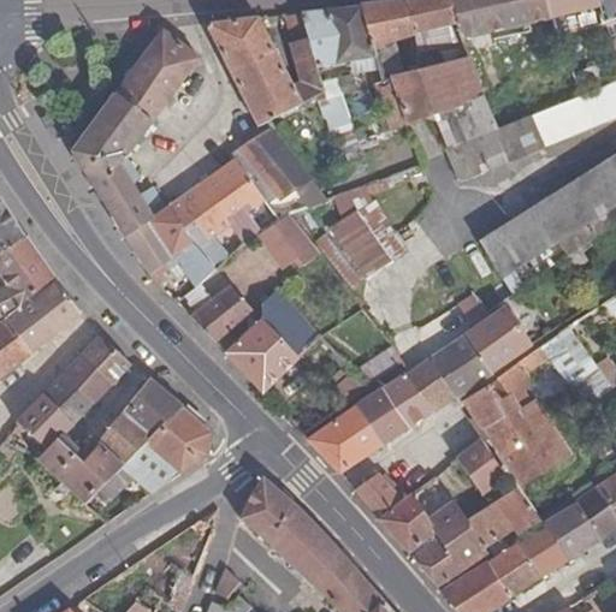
[(496,128),(484,94),(469,55),(444,61),(403,72),(395,41),(414,35),(419,49),(440,45),(463,40),(450,0),(407,0),(361,5),(373,57),(380,82),(389,78),(406,124),(433,116),(445,147),(467,138),(477,135),(496,128)]
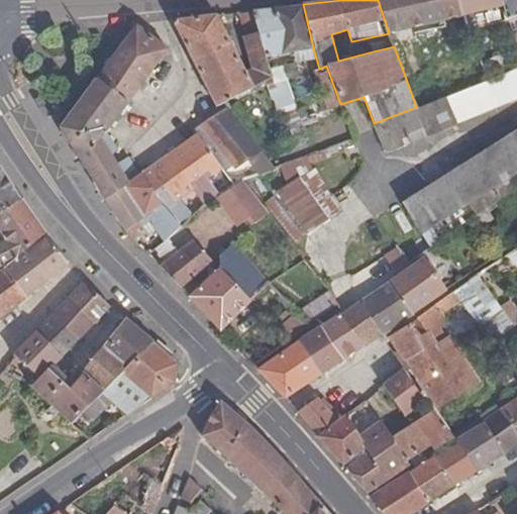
[(408,28),(400,0),(378,0),(389,33),(408,28)]
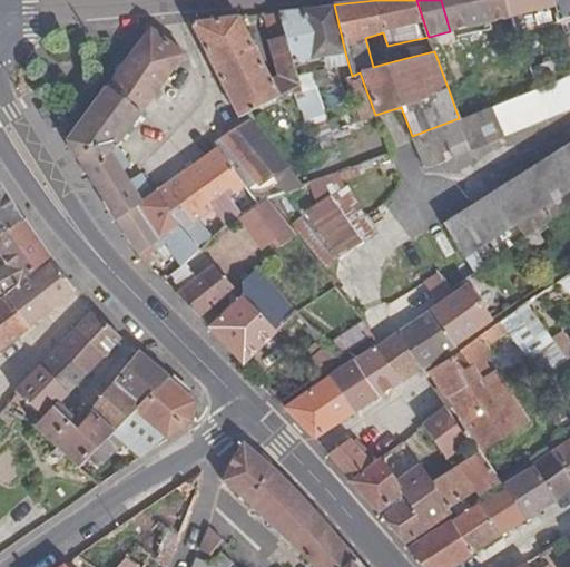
[(509,17),(503,0),(441,0),(450,31),(509,17)]
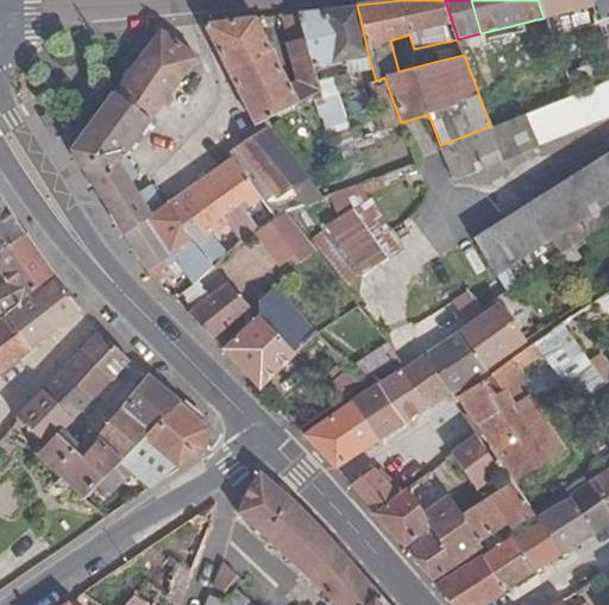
[(590,6),(598,0),(538,0),(544,18),(552,16),(590,6)]
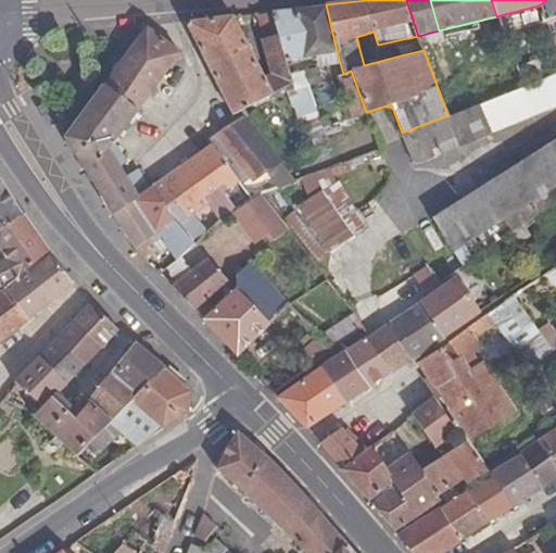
[(546,0),(539,5),(544,21),(555,15),(555,0),(546,0)]
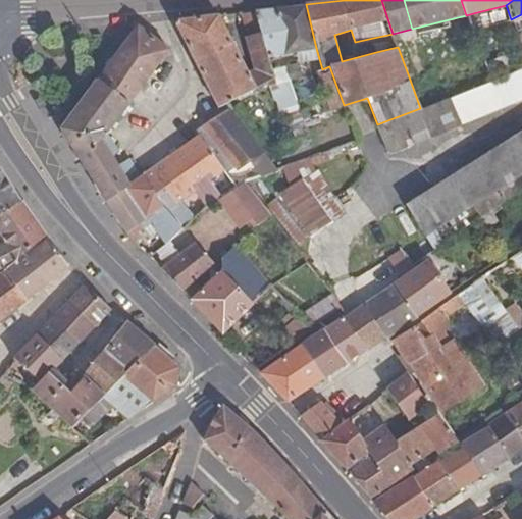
[(316,48),(306,4),(255,9),(261,30),(269,58),(316,48)]
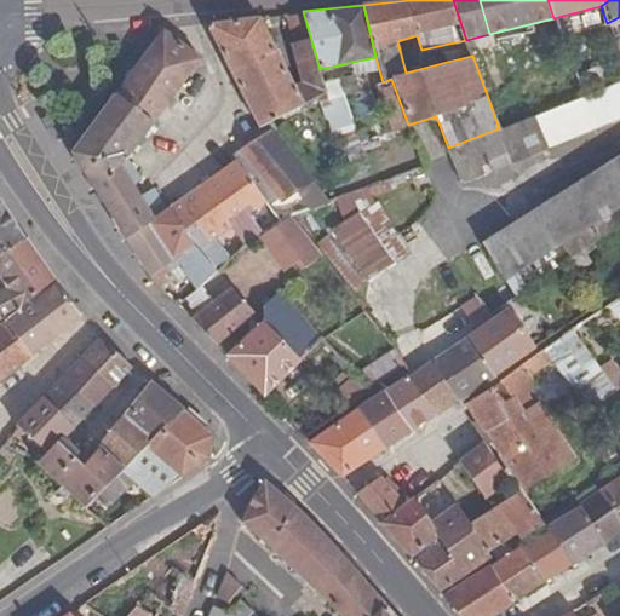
[(310,35),(303,11),(287,13),(294,39),(310,35)]
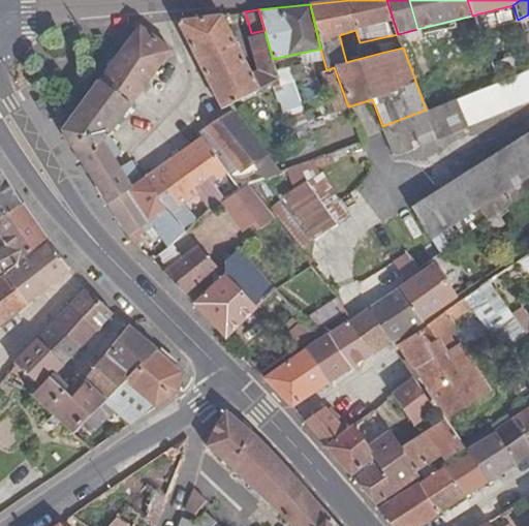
[(479,13),(472,16),(487,55),(496,52),(488,28),(485,29),(479,13)]
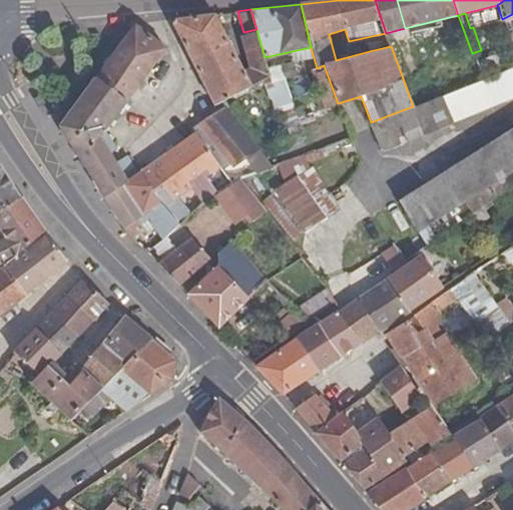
[(265,57),(257,29),(243,32),(252,67),(244,70),(215,14),(174,18),(172,23),(213,104),(225,97),(264,78),(269,75),(265,57)]
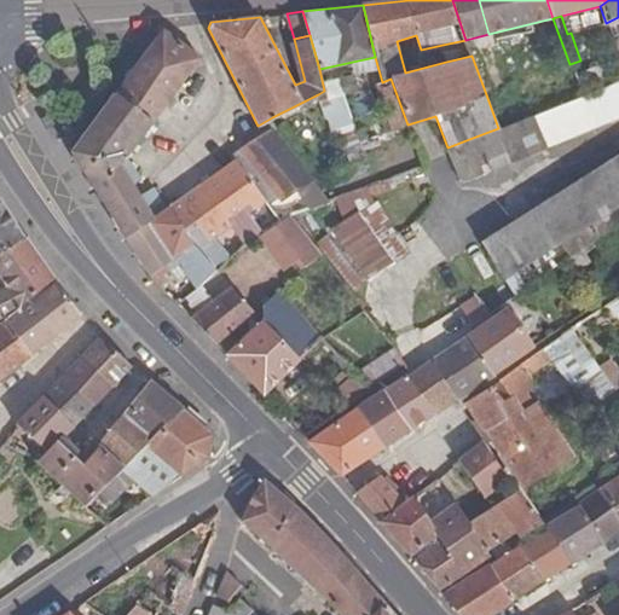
[(618,17),(606,23),(618,56),(618,17)]
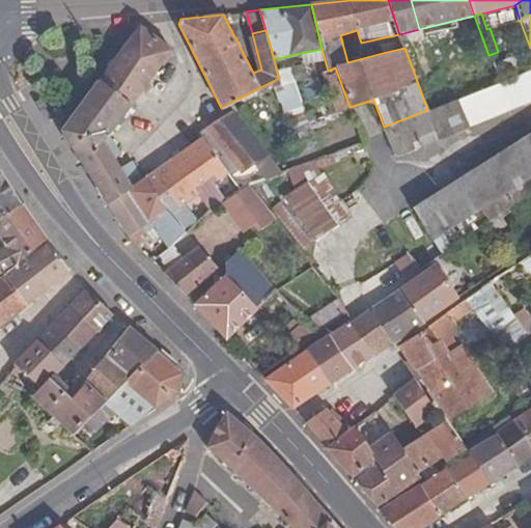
[(173,48),(141,25),(100,78),(133,104),(173,48)]
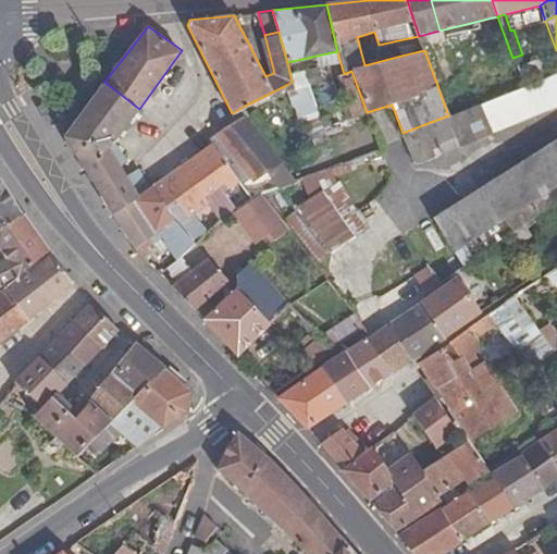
[(424,50),(419,36),(398,40),(401,56),(424,50)]
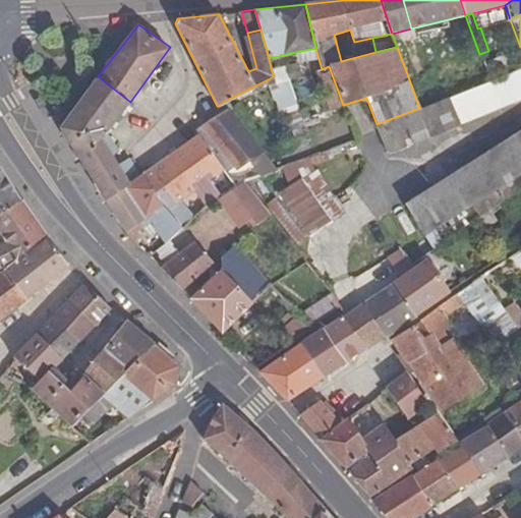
[(331,109),(343,105),(329,66),(322,69),(317,71),(331,109)]
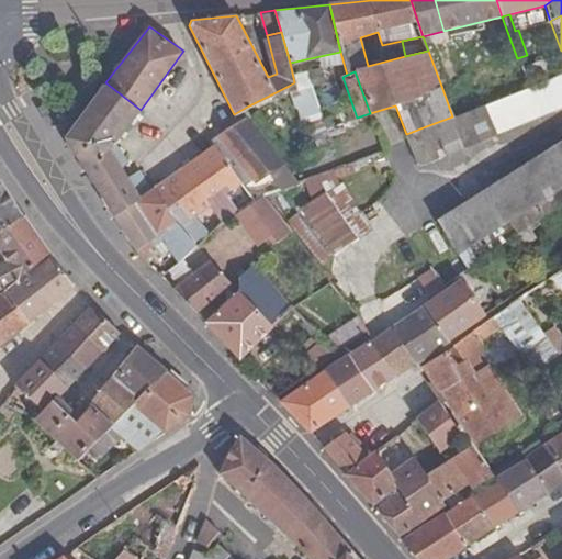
[(495,135),(561,108),(561,71),(528,85),(483,104),(495,135)]
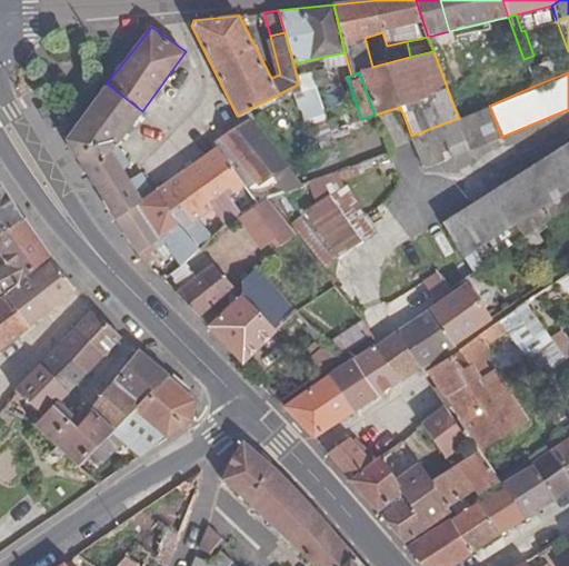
[(458,118),(486,107),(475,77),(447,87),(458,118)]
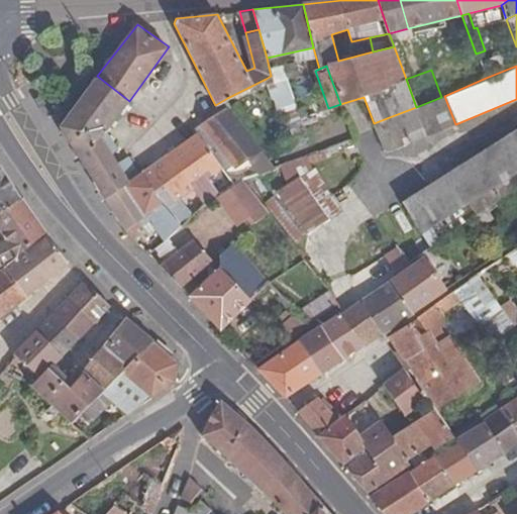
[(271,76),(266,79),(271,97),(298,146),(305,143),(297,121),(300,119),(283,71),(271,76)]
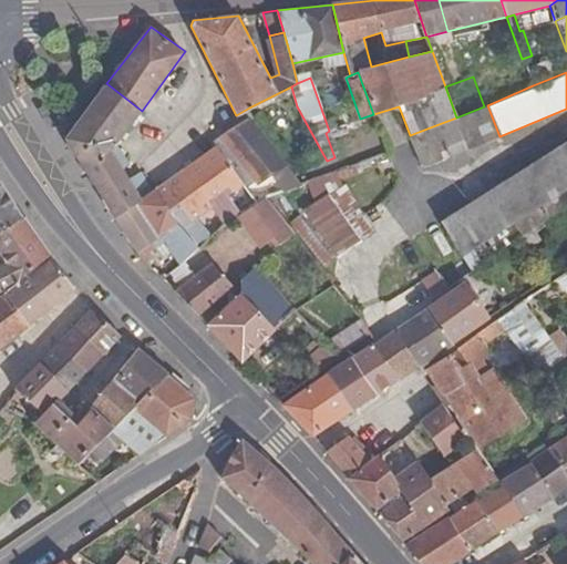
[(142,111),(106,83),(65,139),(91,180),(113,151),(119,143),(142,111)]
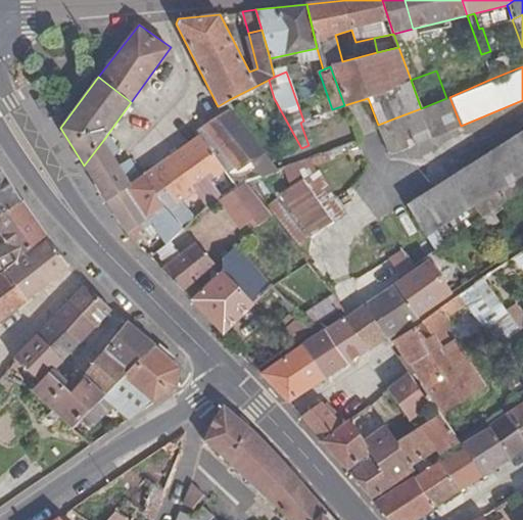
[(461,126),(449,97),(446,98),(421,108),(433,137),(461,126)]
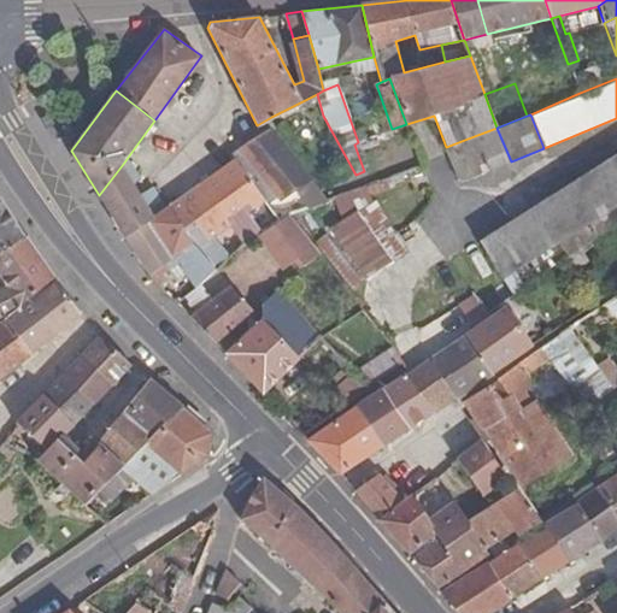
[(239,151),(265,182),(280,199),(295,189),(306,205),(327,199),(270,127),(262,133),(239,151)]
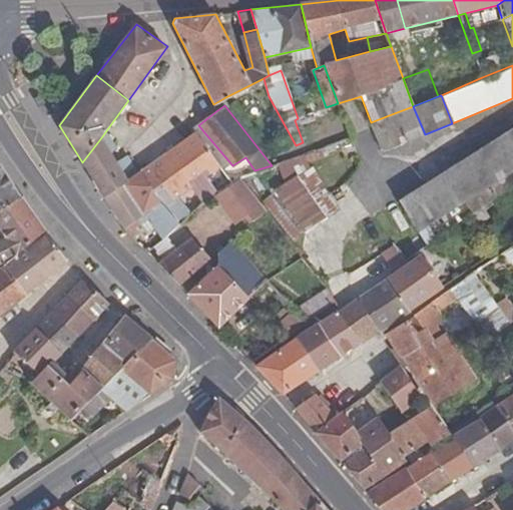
[(425,134),(413,106),(397,112),(400,118),(409,140),(425,134)]
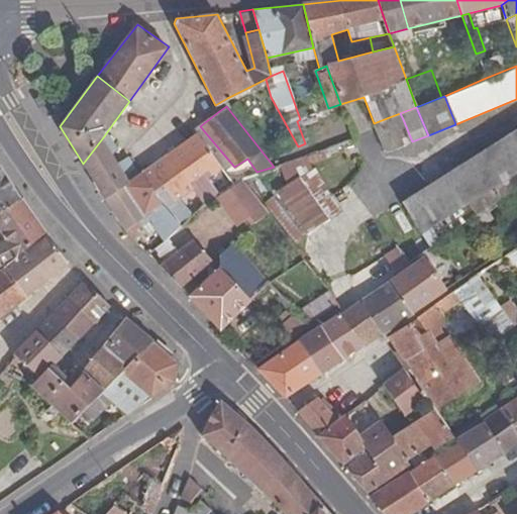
[(351,138),(342,111),(307,126),(315,150),(320,148),(351,138)]
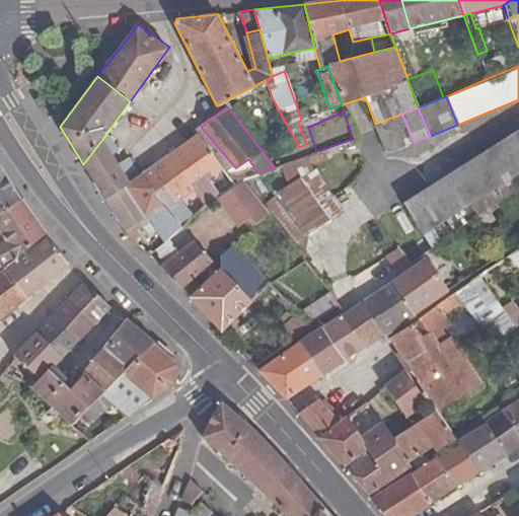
[(377,130),(395,123),(393,117),(375,124),(377,130)]
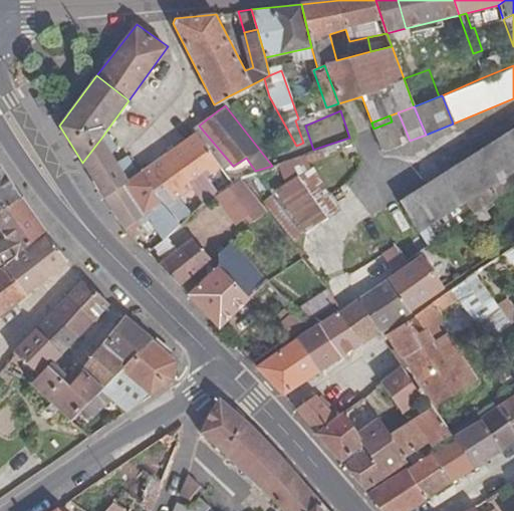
[(392,121),(373,129),(382,151),(401,144),(392,121)]
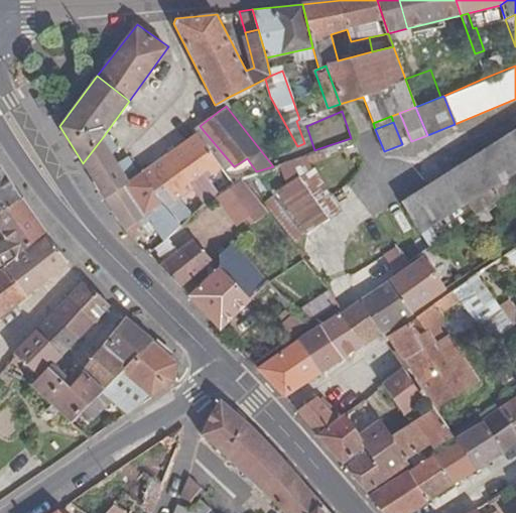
[(196,129),(197,131),(218,155),(222,152),(200,126),(196,129)]
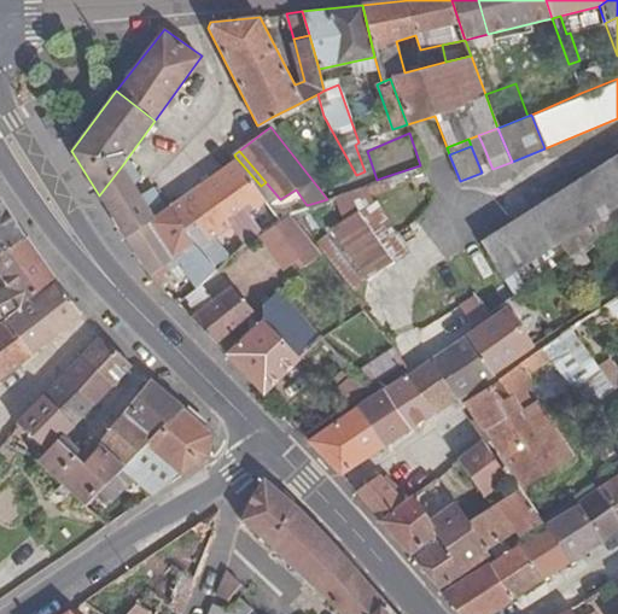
[(488,317),(501,310),(499,305),(575,255),(617,223),(617,152),(445,261),(465,285),(470,291),(482,307),(484,313),(488,317)]
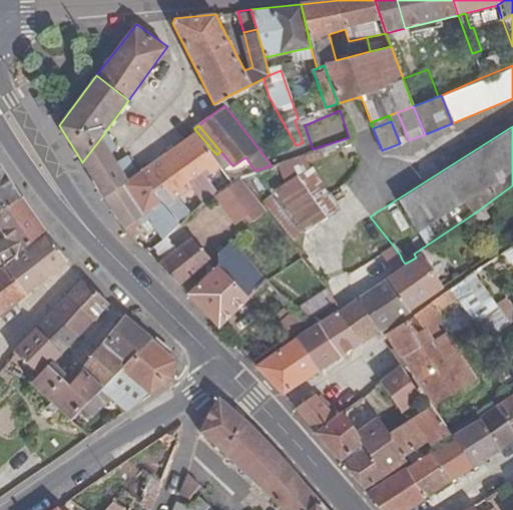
[(120,150),(107,129),(102,136),(113,154),(120,150)]
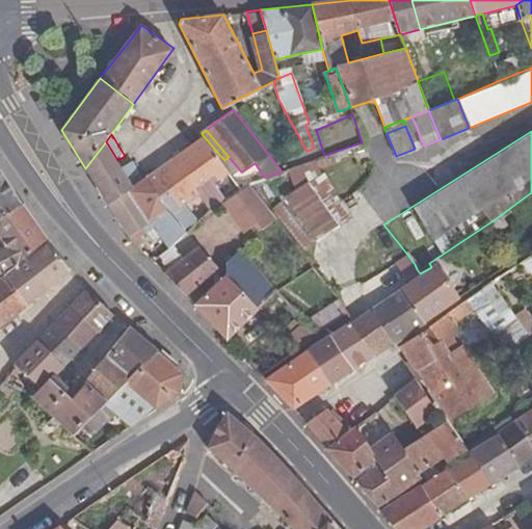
[(203,135),(175,156),(196,188),(212,176),(218,182),(230,173),(203,135)]
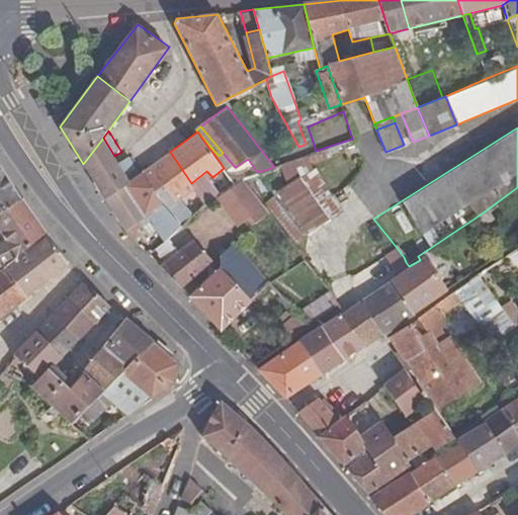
[(117,160),(114,156),(103,138),(83,164),(104,198),(130,181),(117,160)]
